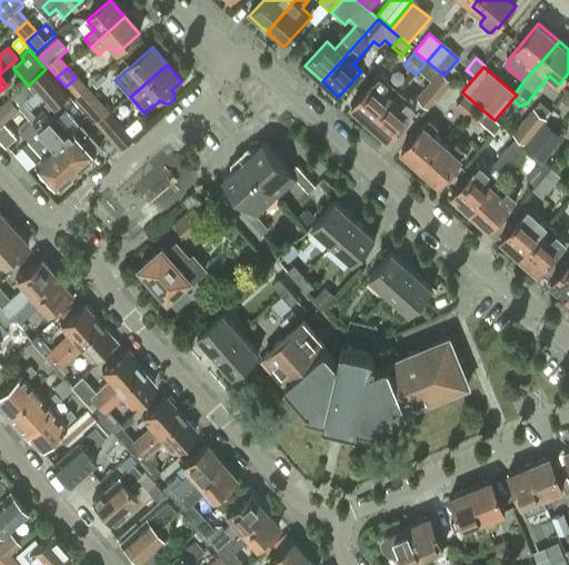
[(28,86),(10,101),(19,111),(20,110),(31,124),(37,119),(26,106),(37,96),(51,111),(68,97),(45,70),(28,86)]
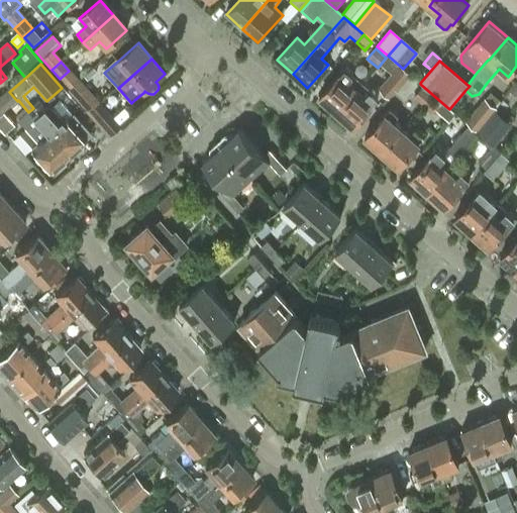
[(396,92),(410,76),(400,66),(378,90),(389,100),(396,92)]
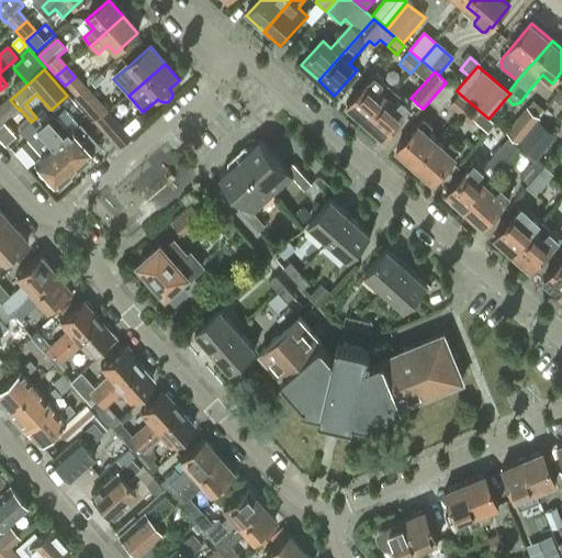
[(393,92),(384,85),(375,76),(348,108),(366,123),(393,92)]
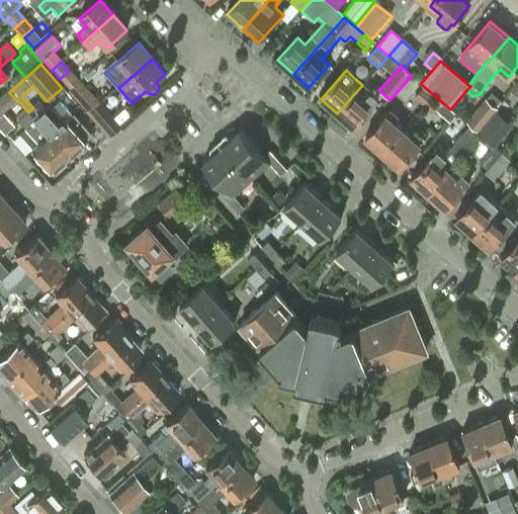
[(420,84),(412,77),(411,76),(397,92),(406,100),(420,84)]
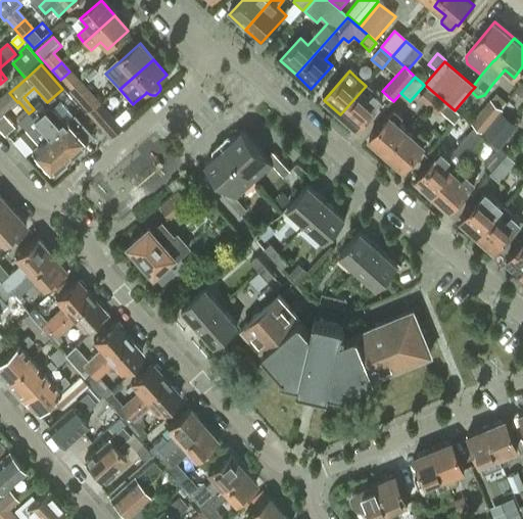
[(382,101),(367,86),(366,86),(340,114),(357,130),(382,101)]
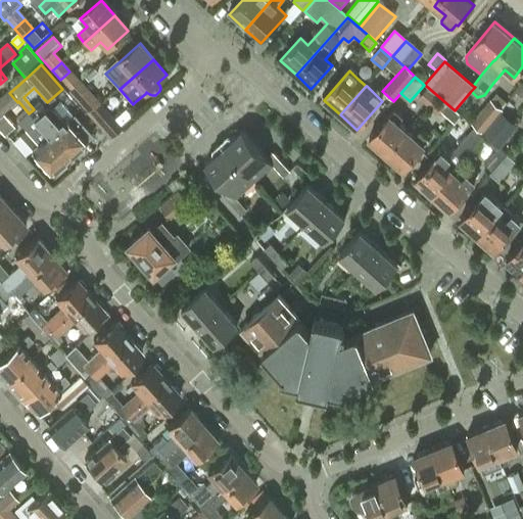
[(88,116),(101,105),(86,89),(76,98),(88,111),(86,113),(88,116)]
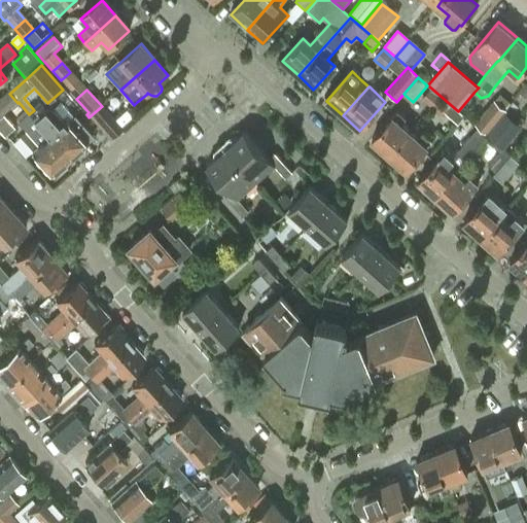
[(440,97),(438,97),(430,90),(421,101),(430,109),(441,98),(440,97)]
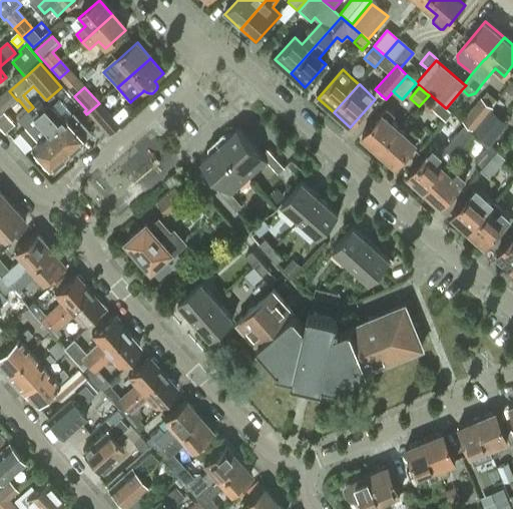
[(0,115),(18,101),(17,100),(9,91),(0,98),(0,115)]
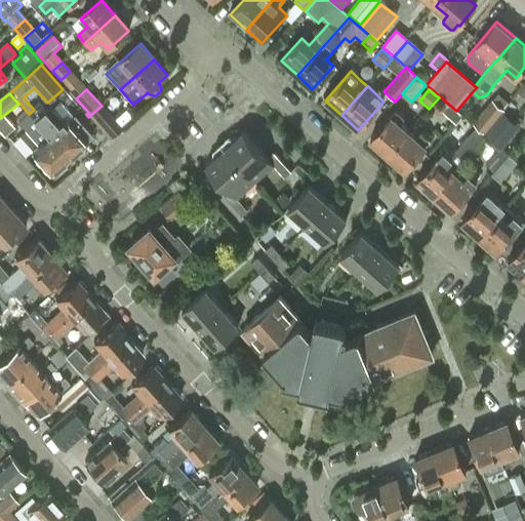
[(439,117),(448,106),(439,97),(429,109),(439,117)]
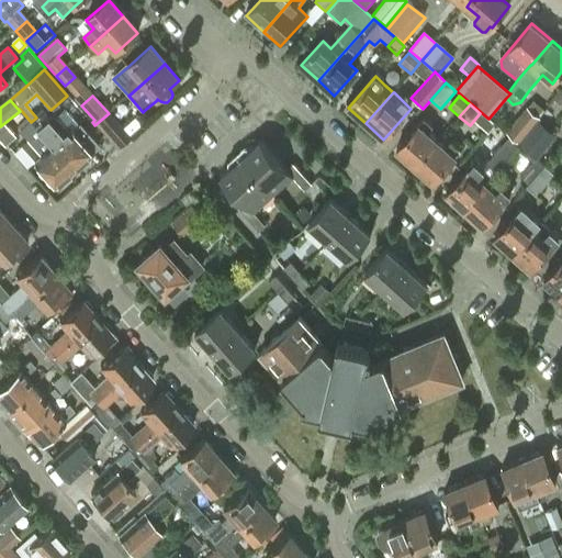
[(119,152),(133,140),(109,113),(94,125),(119,152)]
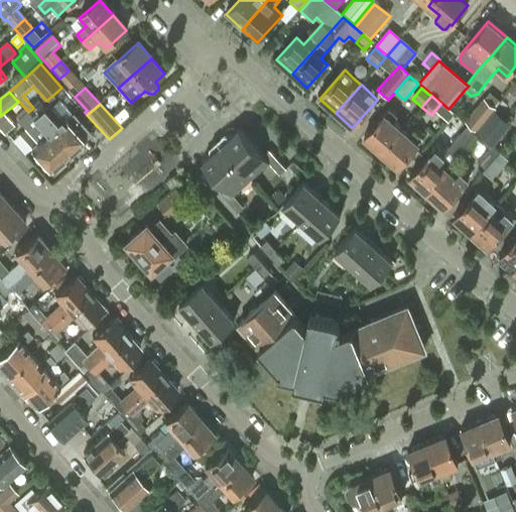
[(28,112),(27,113),(69,159),(85,145),(84,143),(92,136),(75,117),(67,124),(65,122),(57,128),(37,105),(33,108),(28,112)]
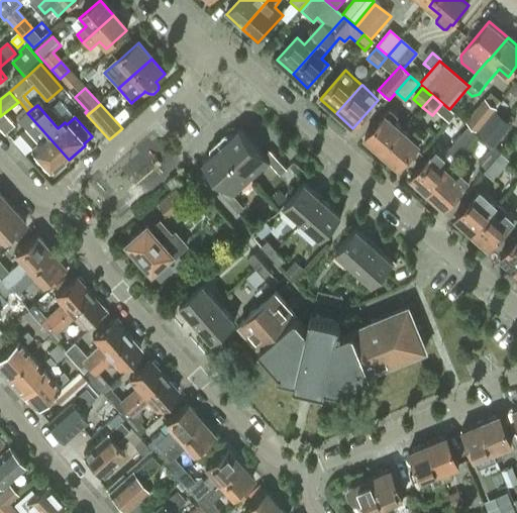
[(477,133),(494,113),(484,105),(467,125),(477,133)]
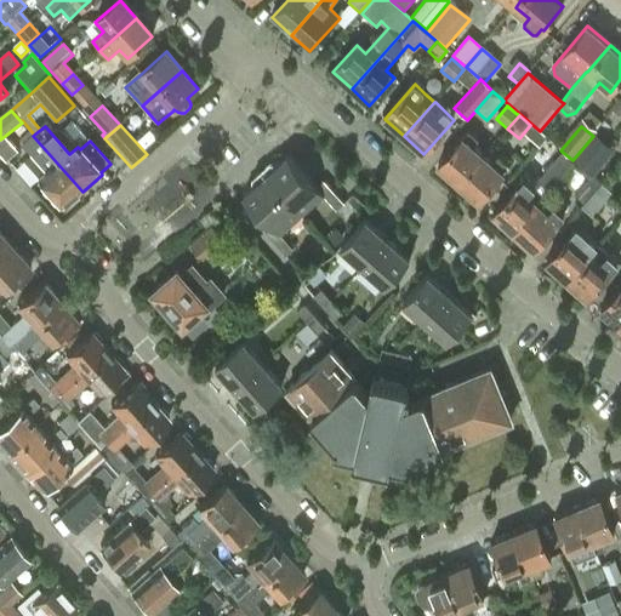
[(473,147),(479,141),(469,131),(438,166),(459,183),(483,155),(473,147)]
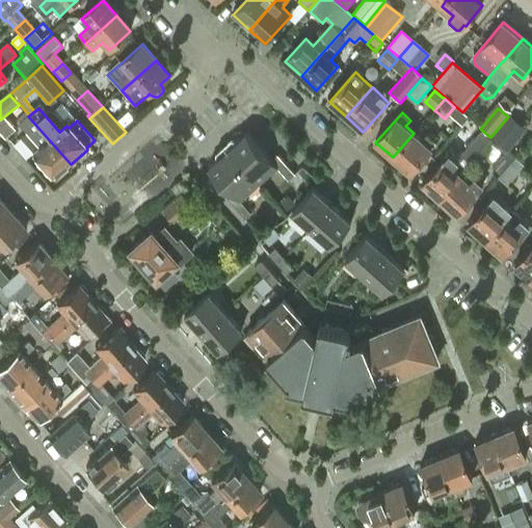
[(53,179),(71,164),(28,116),(19,125),(40,150),(32,156),(53,179)]
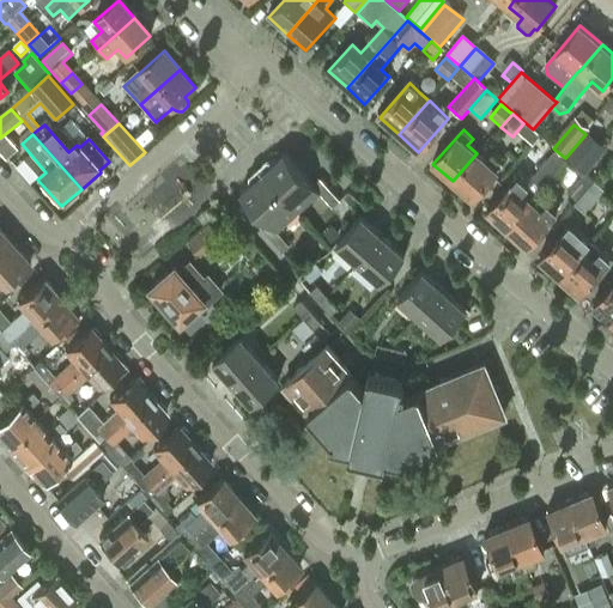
[(587,157),(596,145),(586,137),(566,158),(586,174),(594,163),(587,157)]
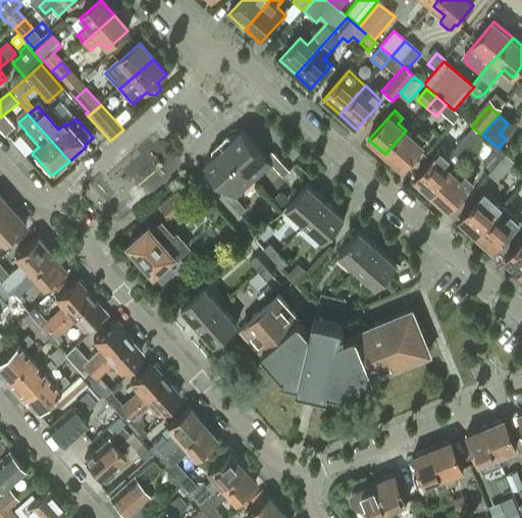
[(0,130),(6,136),(13,130),(3,117),(0,119),(0,130)]
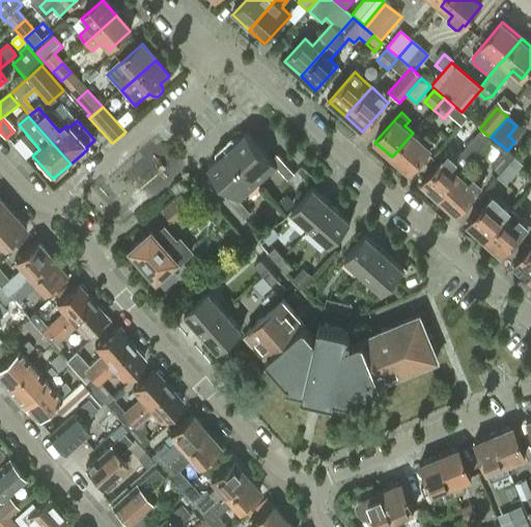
[(462,151),(454,160),(465,169),(466,169),(473,161),(491,141),(480,131),(462,151)]
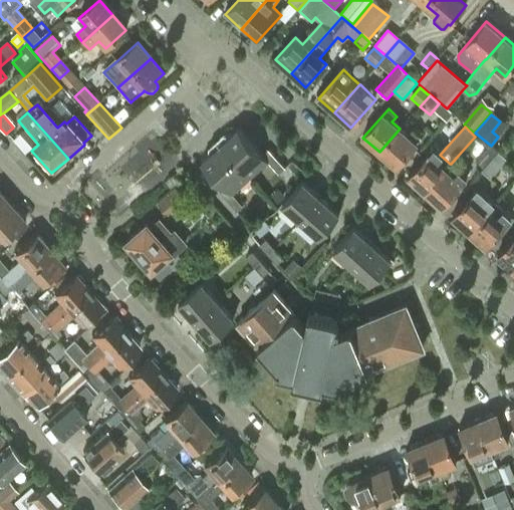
[(413,131),(409,136),(400,129),(379,152),(396,167),(421,138),(413,131)]
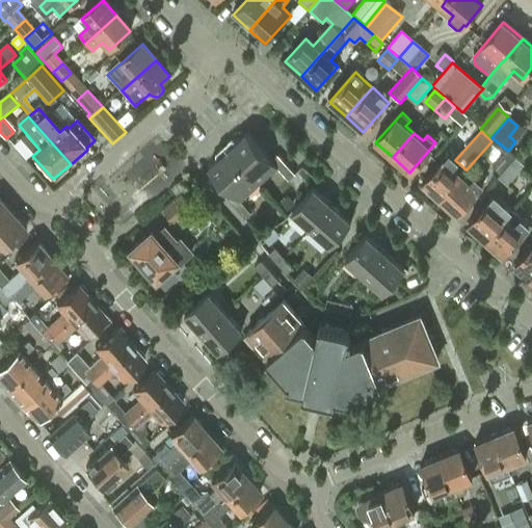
[(275,158),(269,163),(261,154),(245,135),(227,152),(242,170),(257,186),(275,169),(287,183),(293,177),(275,158)]
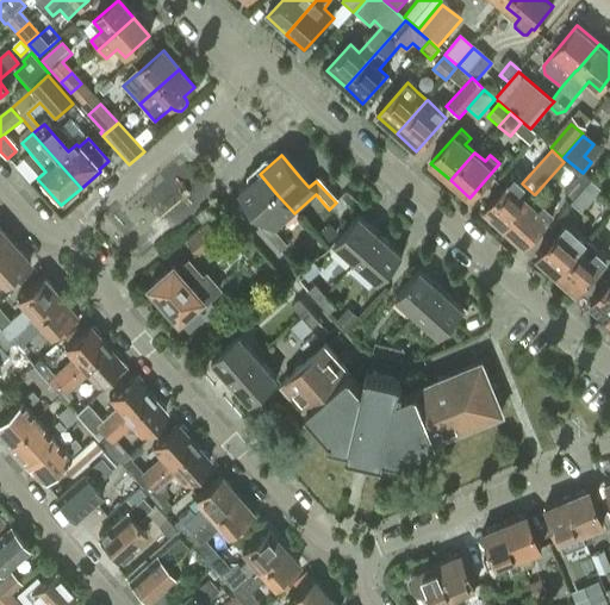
[(237,194),(256,214),(266,225),(259,231),(279,254),(285,248),(273,234),(294,213),(278,195),(260,174),(237,194)]
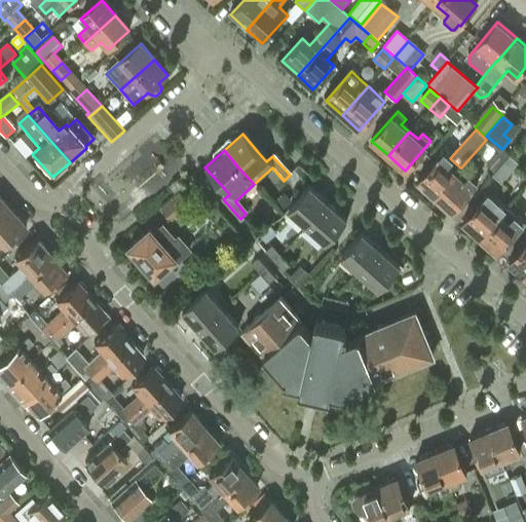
[(494,175),(510,158),(500,150),(486,166),(494,175)]
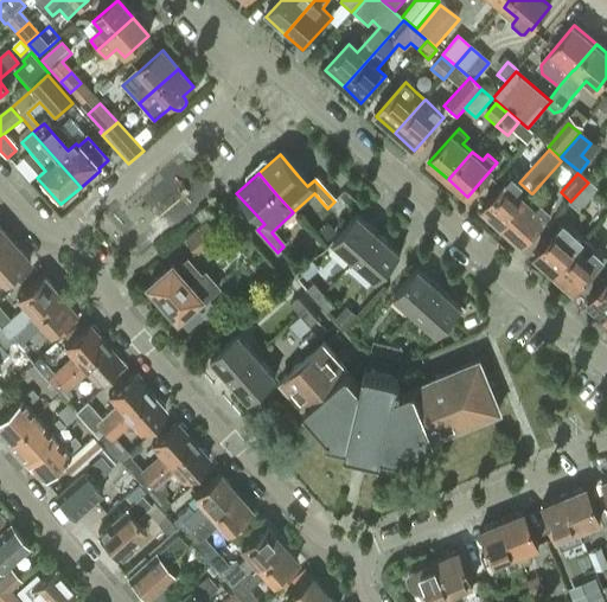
[(500,226),(531,193),(519,183),(512,175),(481,210),(500,226)]
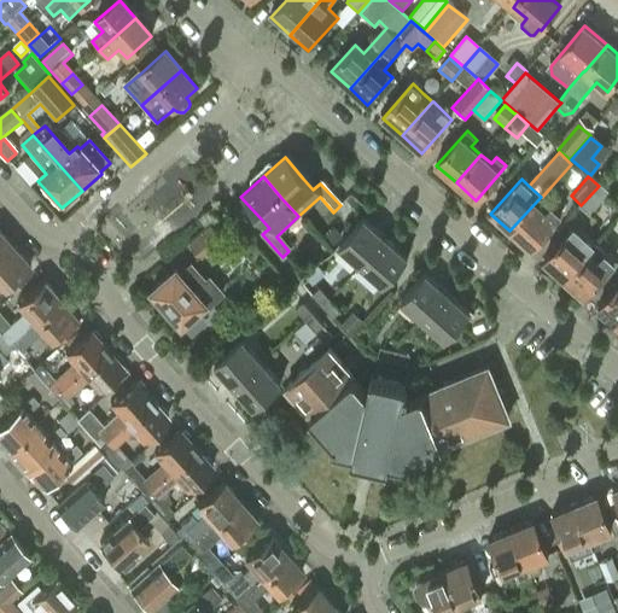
[(590,214),(607,194),(599,186),(581,205),(590,214)]
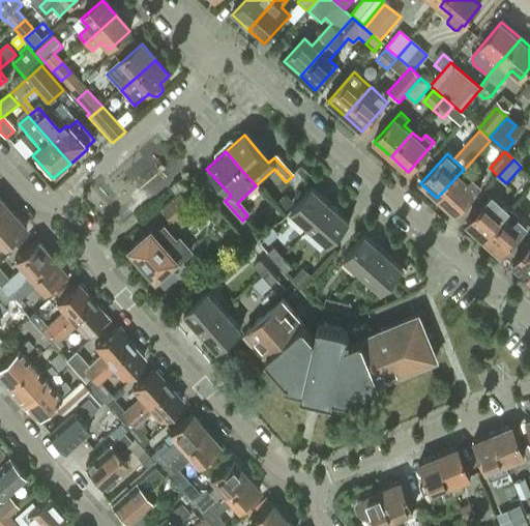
[(477,172),(472,176),(465,169),(464,169),(437,198),(453,213),(484,179),(477,172)]
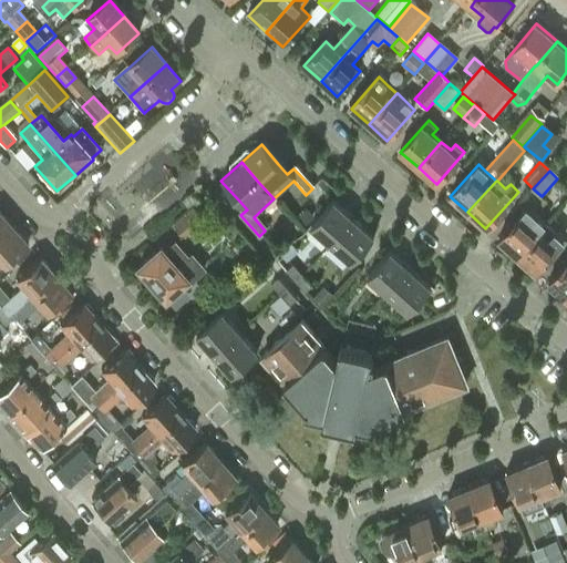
[(188,196),(182,202),(183,203),(187,210),(195,203),(189,197),(188,196)]
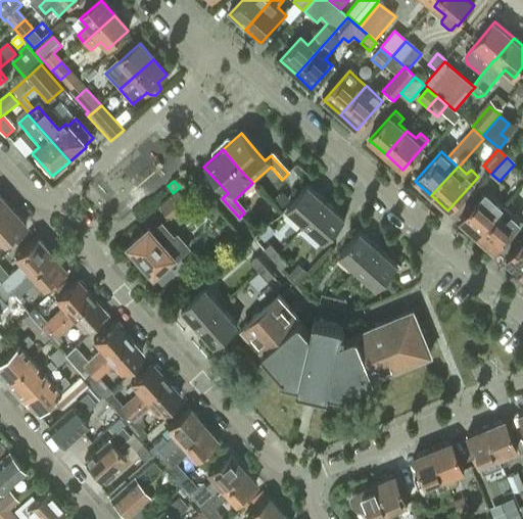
[(305,227),(325,204),(306,188),(287,210),(305,227)]
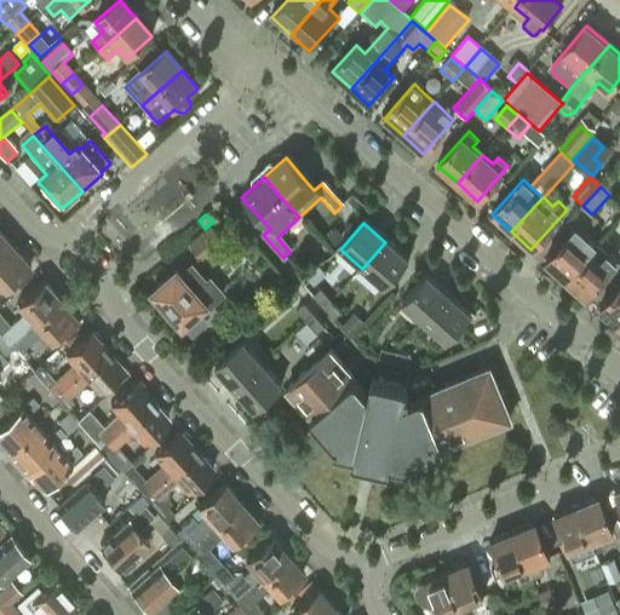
[(597,246),(586,236),(577,228),(546,262),(566,280),(597,246)]
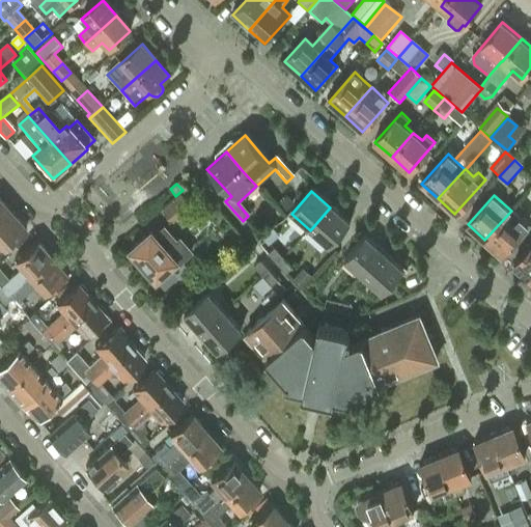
[(173,223),(192,206),(183,196),(164,212),(173,223)]
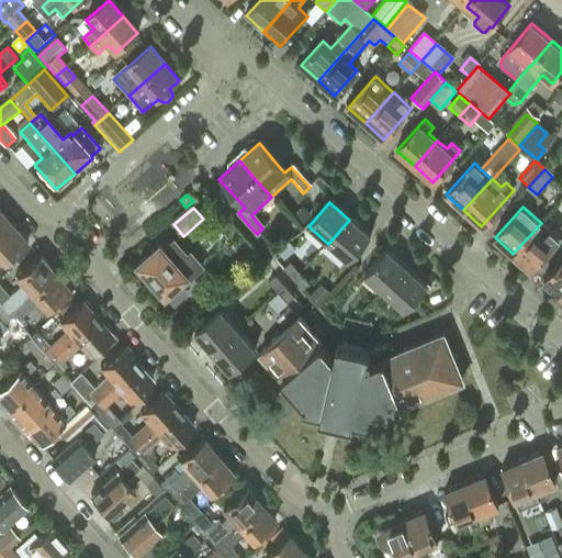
[(0,237),(12,227),(0,212),(0,237)]
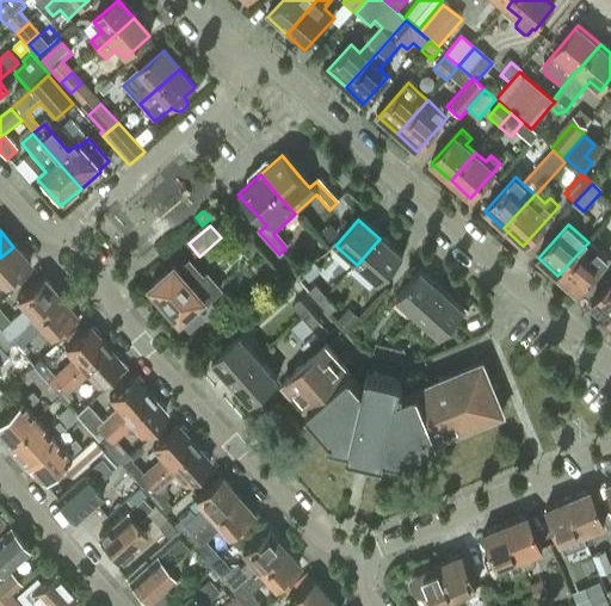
[(378,284),(401,258),(380,239),(357,265),(378,284)]
